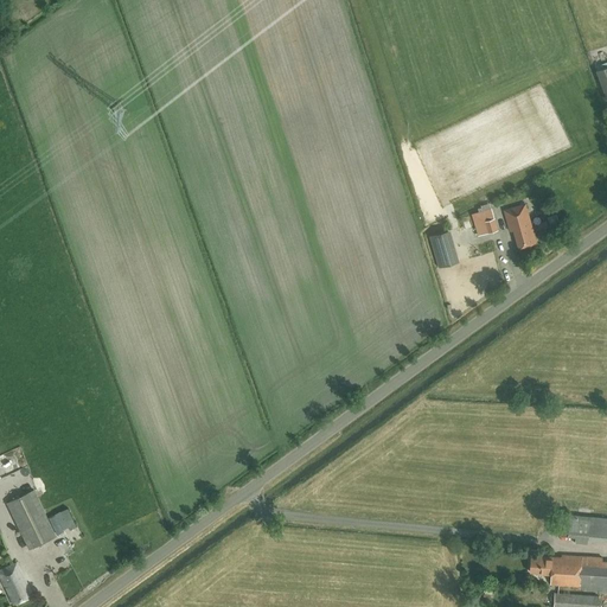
[(606,66),(596,71),(606,100),(606,66)]
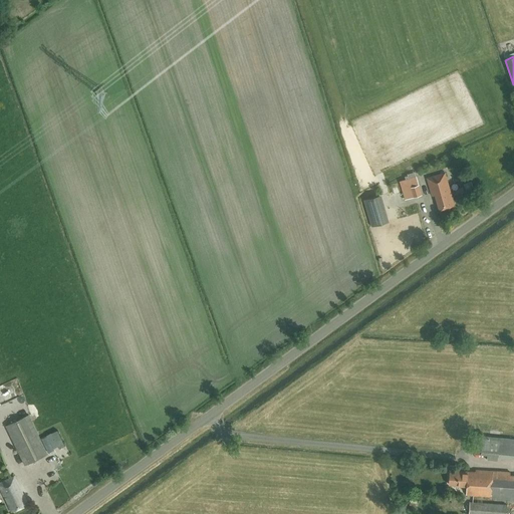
[(435,195),(439,210),(454,206),(445,173),(427,178),(432,196),(435,195)]
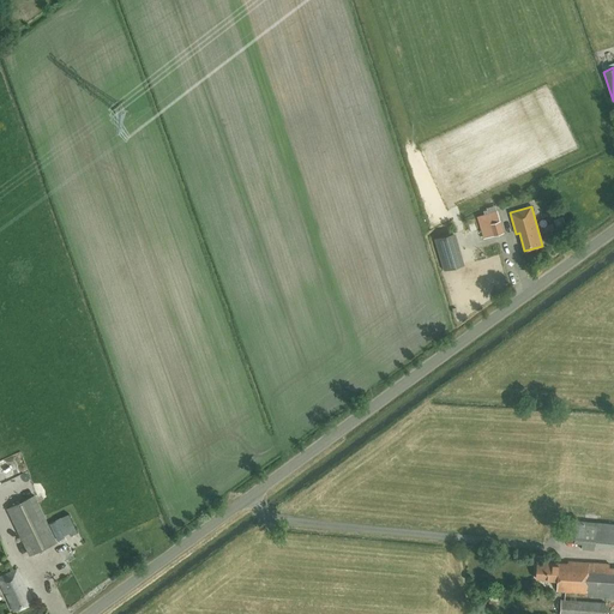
[(477,216),(483,239),(504,233),(500,221),(497,210),(477,216)]
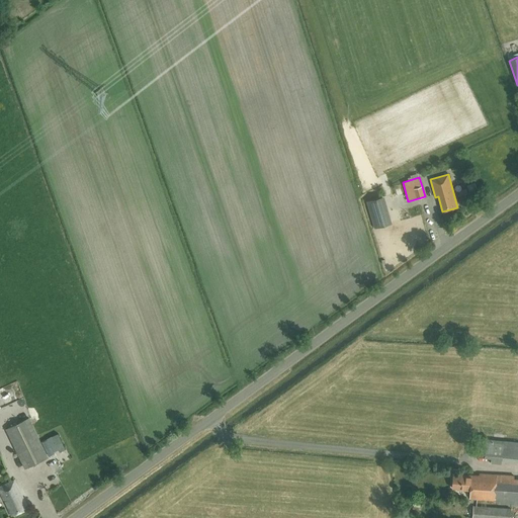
[(390,224),(385,210),(370,216),(374,229),(390,224)]
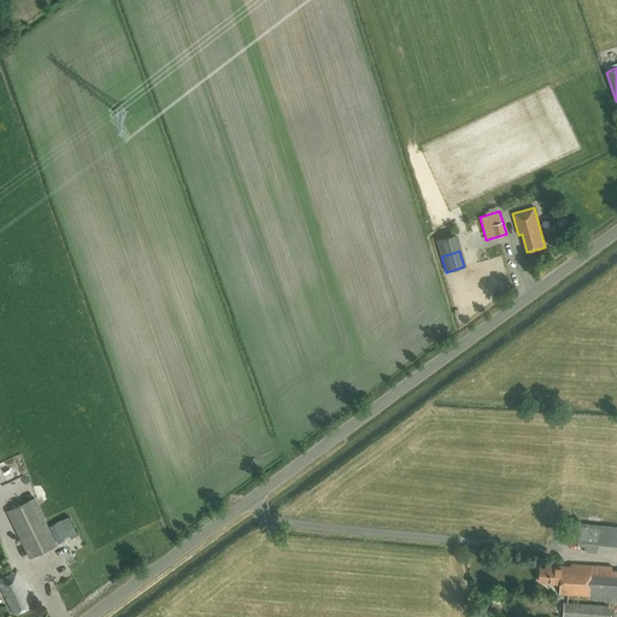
[(16,465),(0,470),(0,485),(21,477),(16,465)]
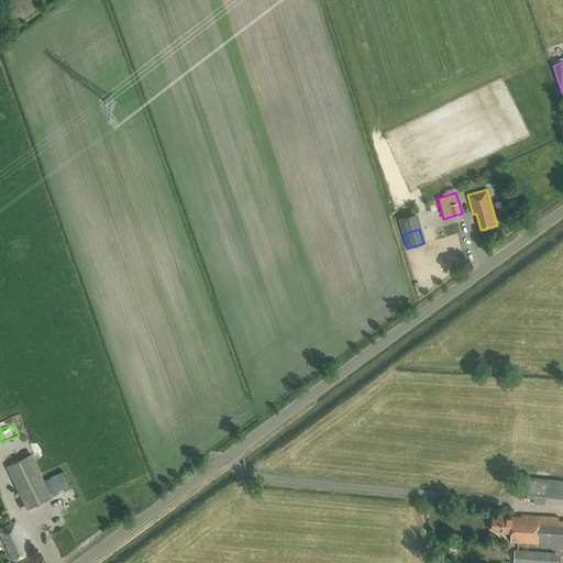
[(7,466),(28,509),(52,497),(32,454),(7,466)]
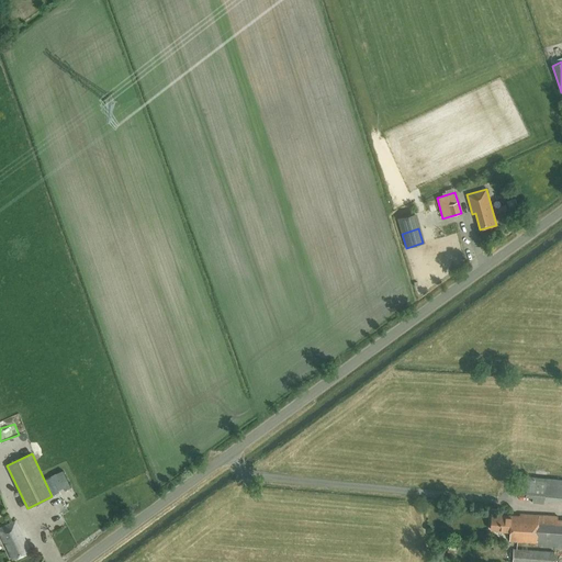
[(561,502),(561,478),(547,476),(546,483),(514,480),(513,494),(526,495),(526,497),(532,498),(532,503),(543,504),(544,501),(561,502)]
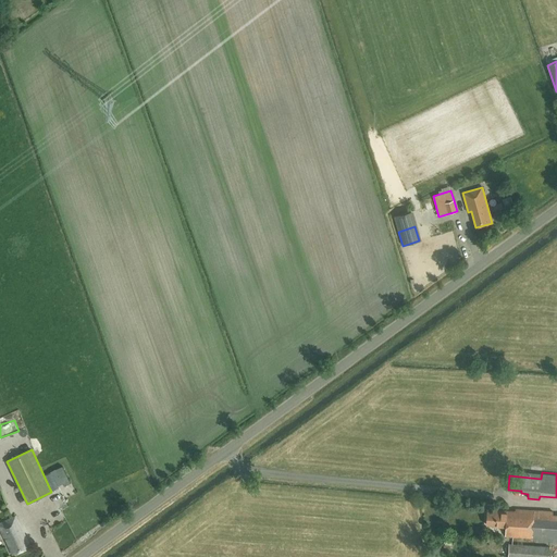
[(556,515),(553,515),(553,510),(515,508),(515,510),(486,509),(486,524),(496,524),(496,525),(506,527),(505,536),(532,537),(532,541),(556,541),(556,515)]
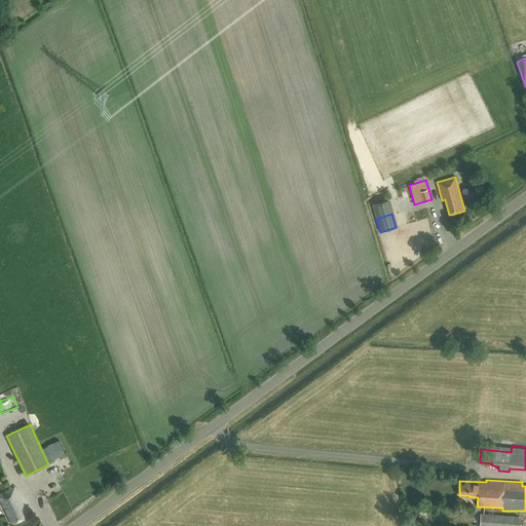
[(0,497),(12,523),(28,516),(14,488),(0,494),(0,497)]
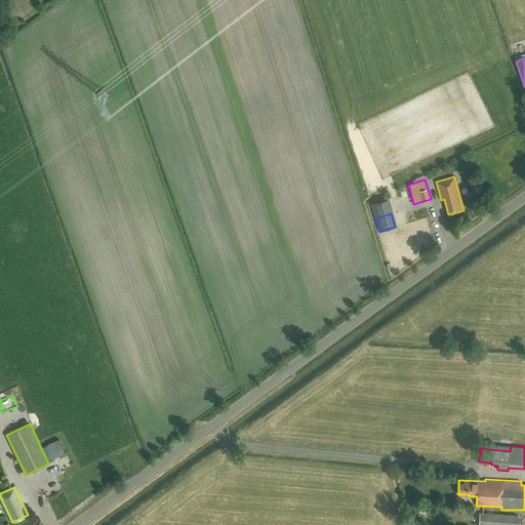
[(517,524),(518,515),(479,512),(478,524),(517,524)]
